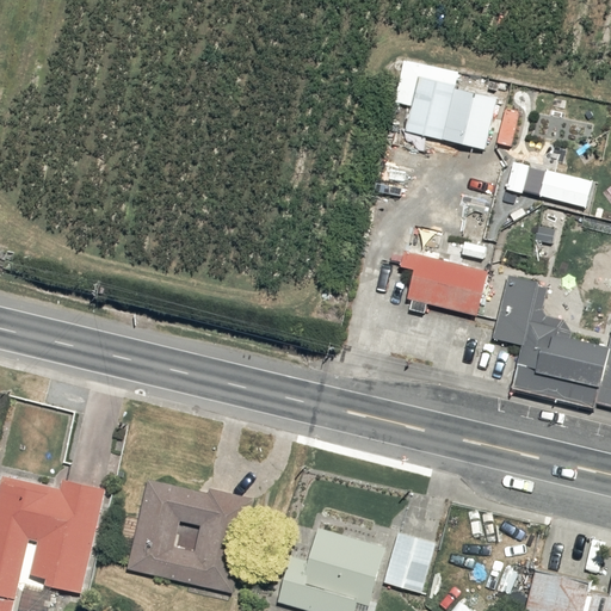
[(412,105),(407,130),(485,148),(497,96),(455,86),(458,71),(403,59),(394,102),(412,105)]
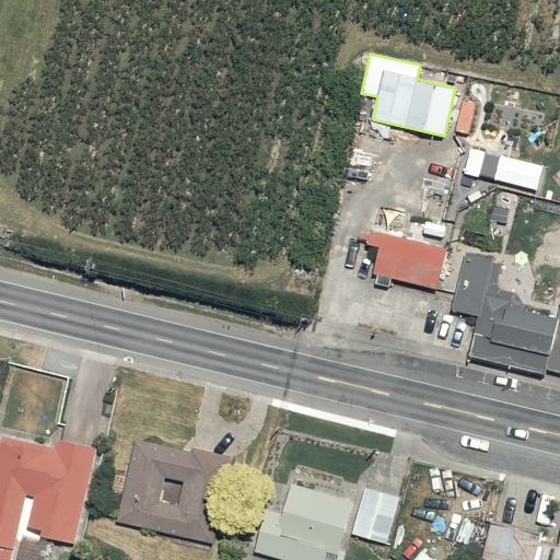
[(363,238),(360,268),(420,286),(429,244),(350,223),(347,235),(363,238)]
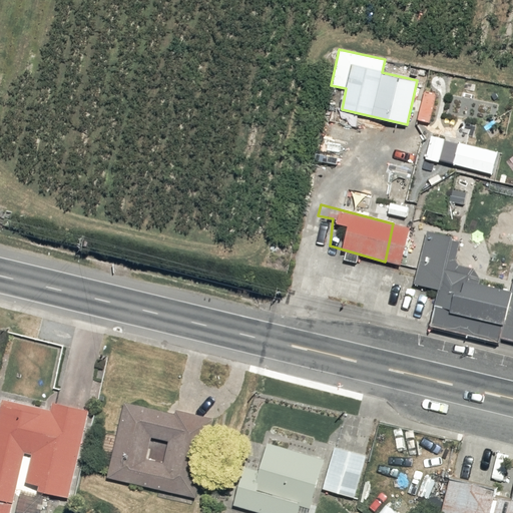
[(512,236),(500,234),(490,279),(437,265),(444,230),(406,221),(390,285),(418,291),(412,319),(502,335),(512,289),(512,236)]
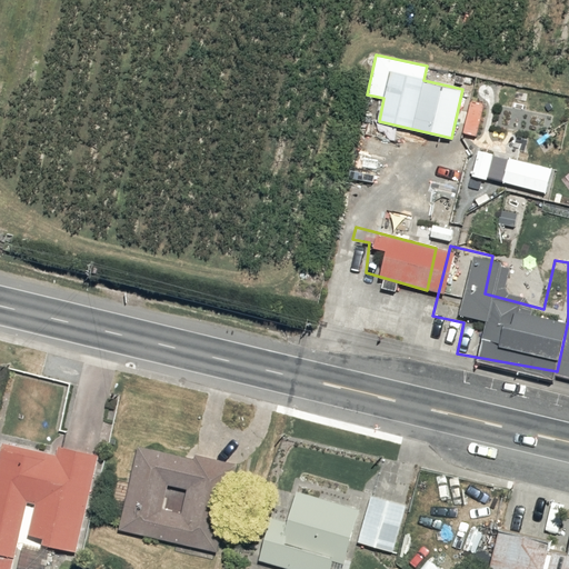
[(57,452),(3,440),(0,452),(0,551),(15,556),(28,499),(38,501),(29,539),(77,549),(99,452),(59,443),(57,452)]
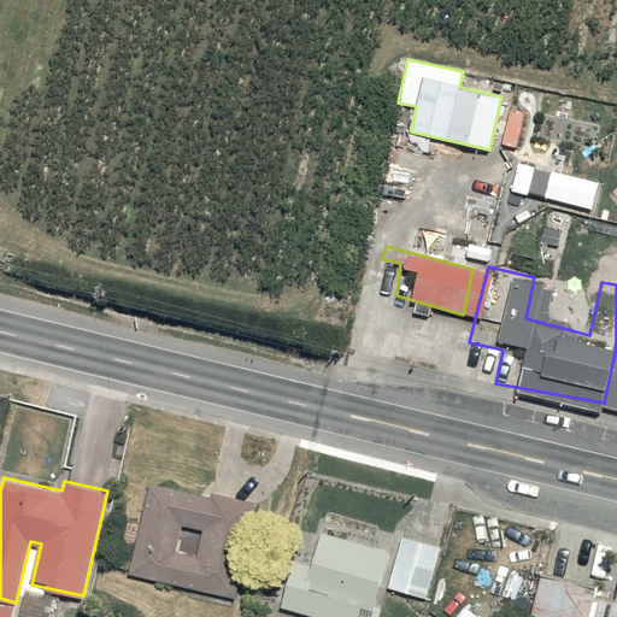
[(130,573),(234,597),(256,501),(212,491),(211,495),(151,482),(130,573)]
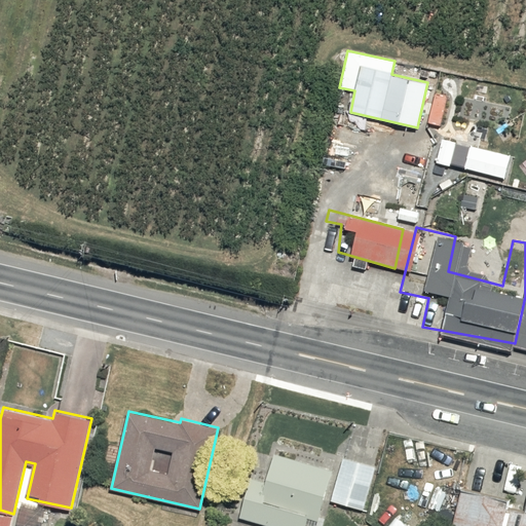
[(251,477),(239,518),(269,525),(305,525),(308,518),(317,521),(332,471),(274,454),(266,482),(251,477)]
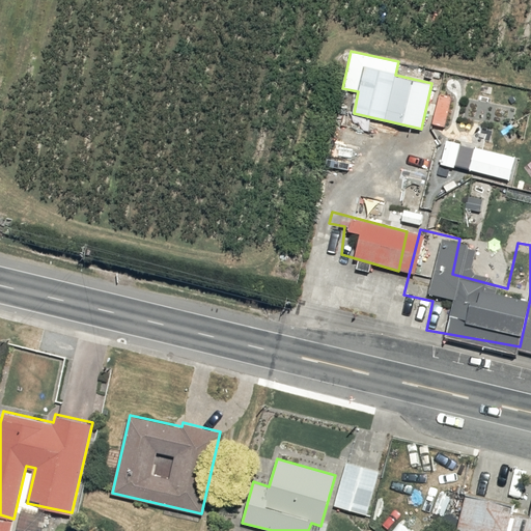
[(453,478),(441,530),(530,530),(530,519),(495,509),(497,488),(453,478)]
